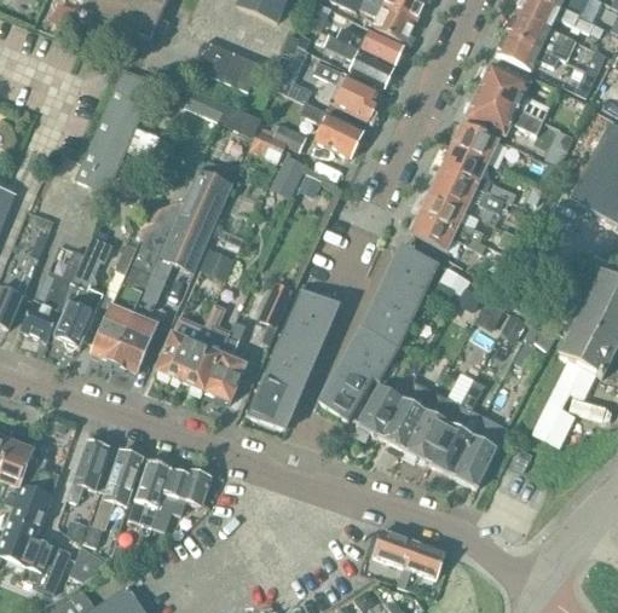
[(85,0),(82,7),(151,39),(168,0),(85,0)]
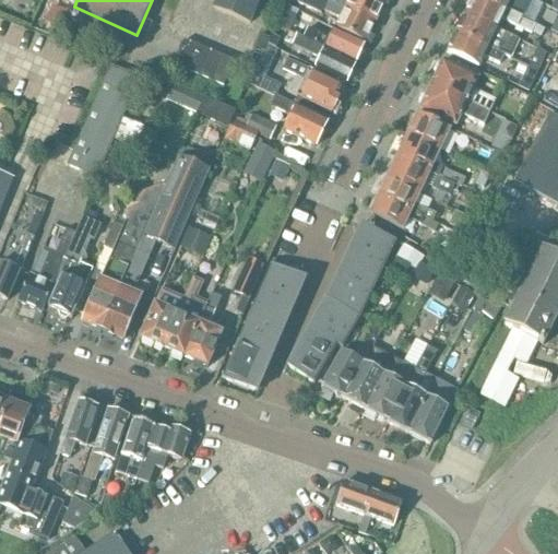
[(214,0),(213,2),(251,19),(258,0),(214,0)]
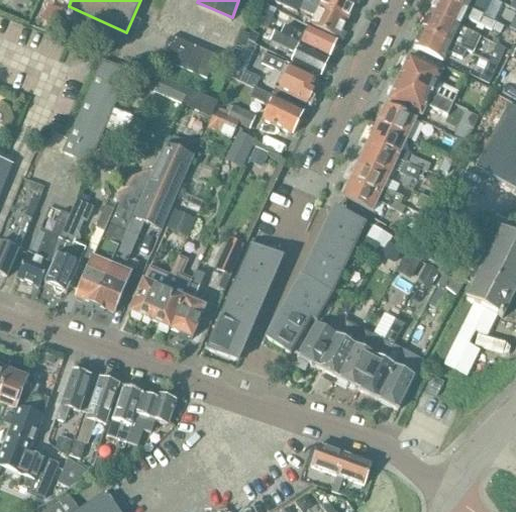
[(264,0),(255,17),(269,23),(277,6),(264,0)]
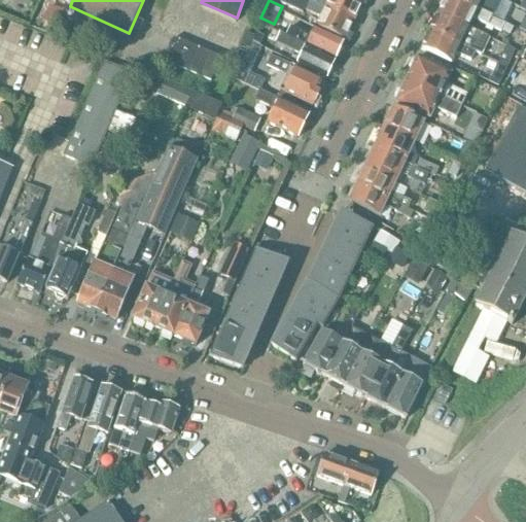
[(320,13),(316,22),(346,36),(353,20),(314,0),(284,0),(304,9),(305,6),(312,9),(320,13)]
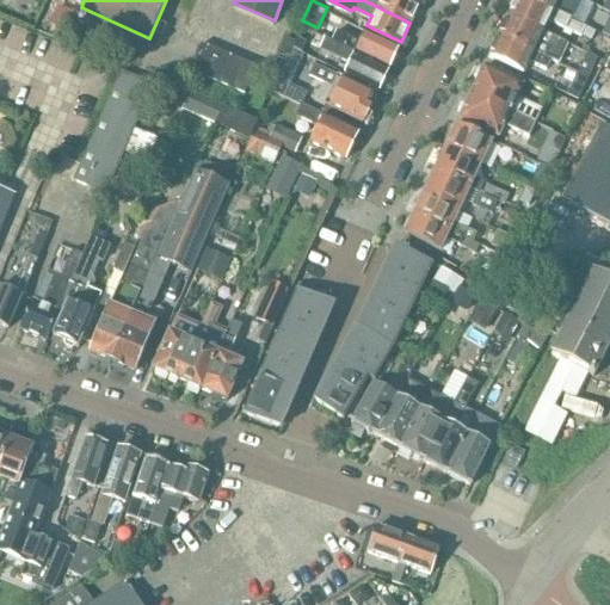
[(364,0),(410,23),(411,23),(411,22),(420,0),(364,0)]
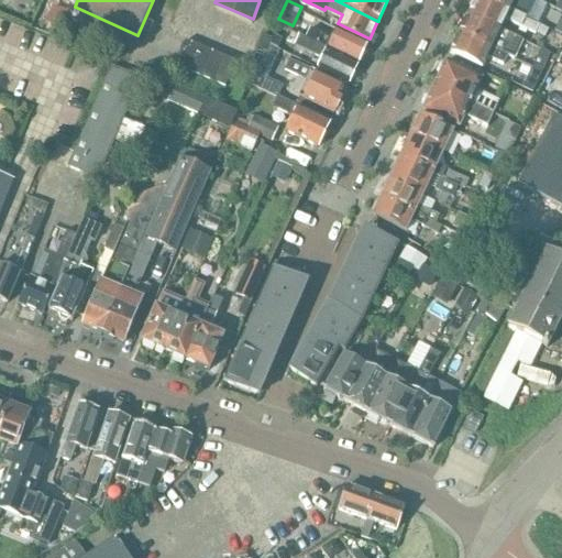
[(541,20),(496,0),(473,0),(469,10),(502,26),(502,25),(505,21),(507,15),(546,34),(550,24),(546,23),(541,20)]
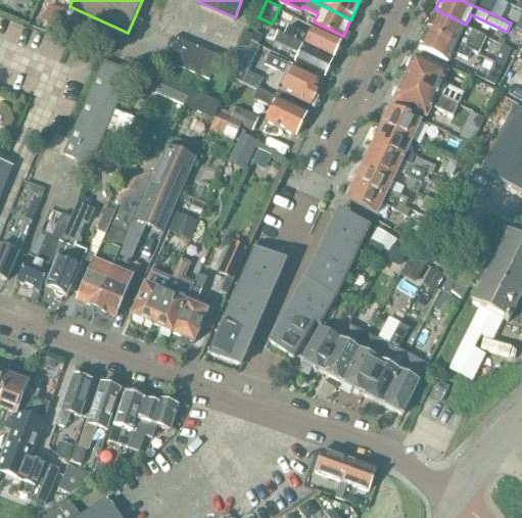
[(461,0),(503,18),(508,7),(494,0),(461,0)]
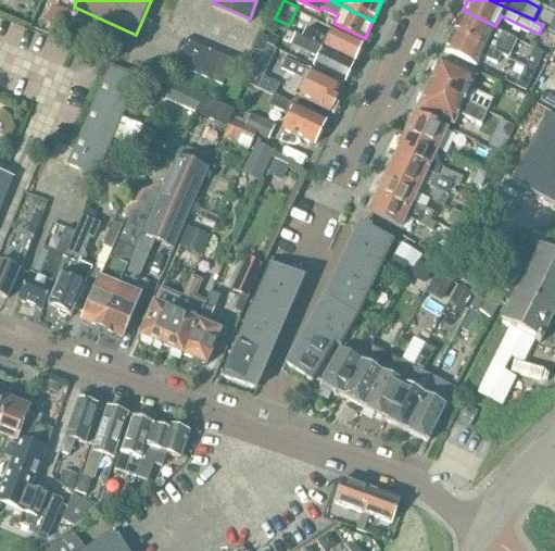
[(454,29),(502,52),(502,51),(508,54),(517,36),(495,25),(495,26),(463,10),(454,29)]
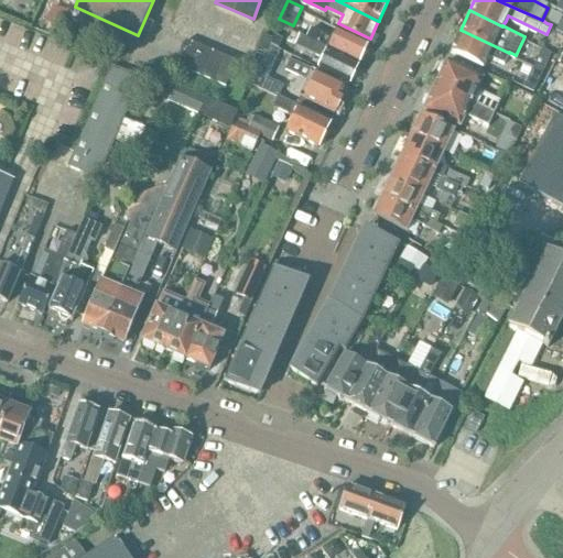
[(360,58),(370,39),(338,23),(333,34),(312,23),(310,29),(307,33),(307,34),(360,59),(360,58)]
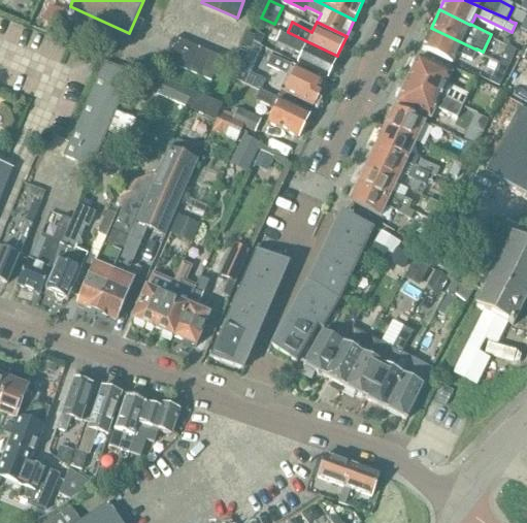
[(423,45),(454,60),(458,51),(472,57),(476,50),(431,28),(423,45)]
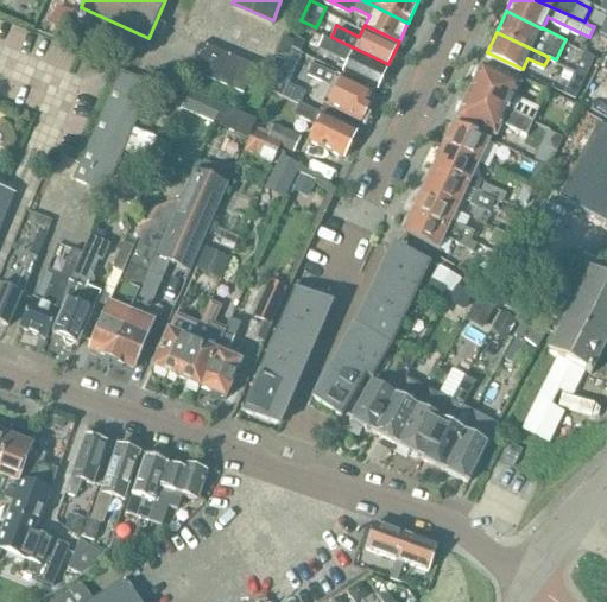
[(297,33),(292,43),(301,48),(305,38),(297,33)]
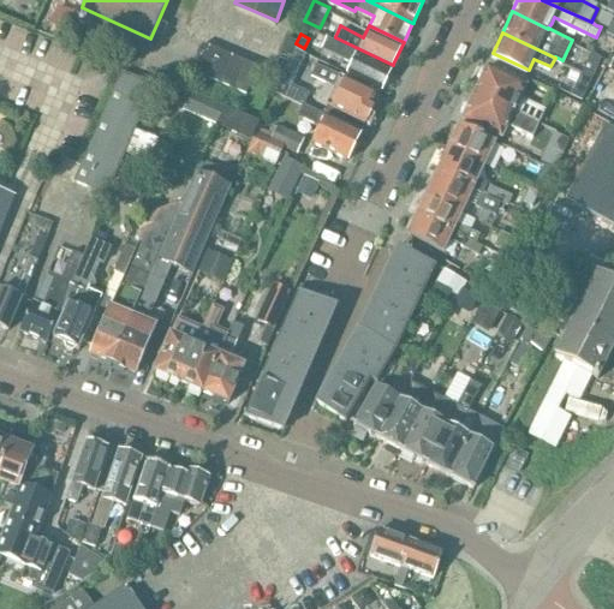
[(322,46),(329,49),(341,54),(352,60),(347,71),(364,79),(382,88),(393,65),(335,37),(327,34),(322,46)]
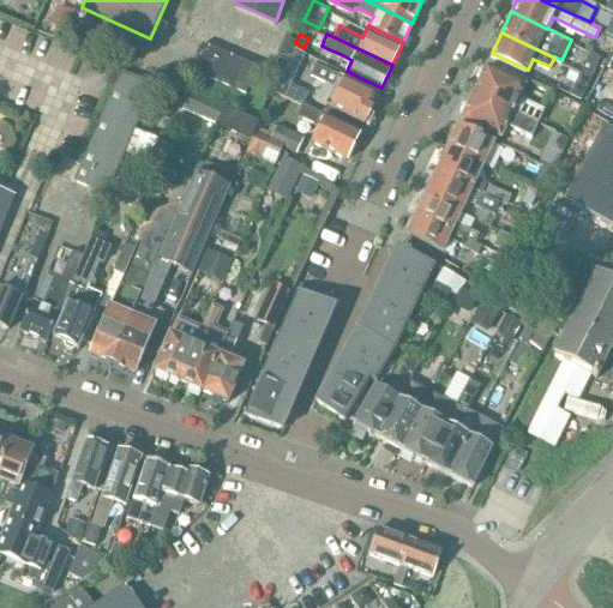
[(204,40),(202,46),(192,67),(247,90),(258,62),(204,40)]
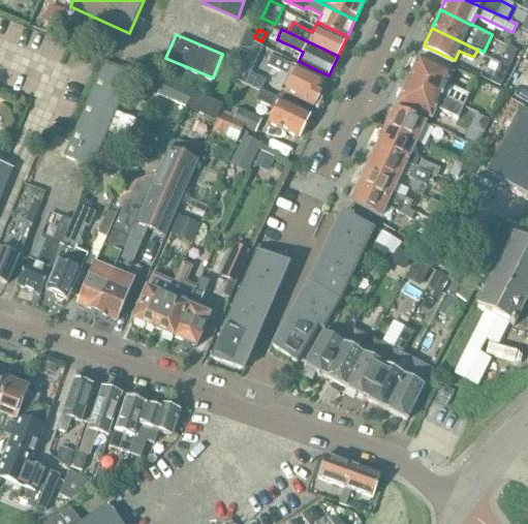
[(509,65),(518,47),(508,41),(500,60),(509,65)]
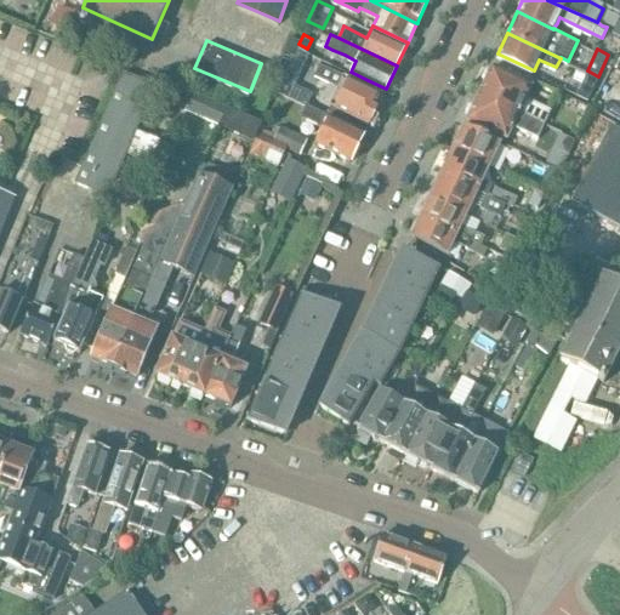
[(384,90),(350,73),(350,74),(320,61),(314,72),(326,78),(339,85),(330,102),(370,123),(375,113),(380,102),(377,102),(384,90)]
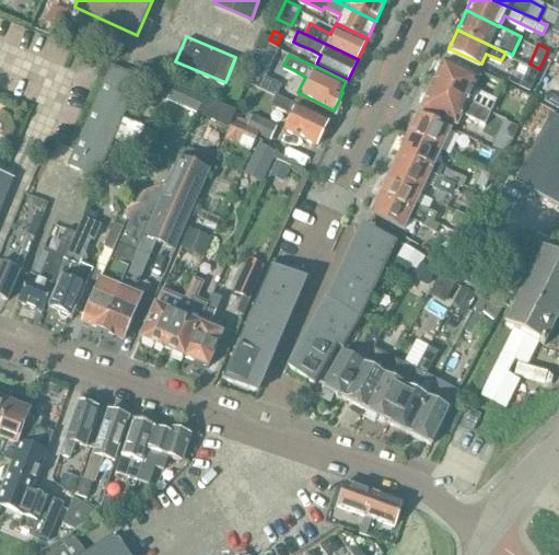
[(481,74),(444,57),(443,59),(438,60),(434,67),(437,71),(432,82),(491,111),(497,96),(475,87),(481,74)]
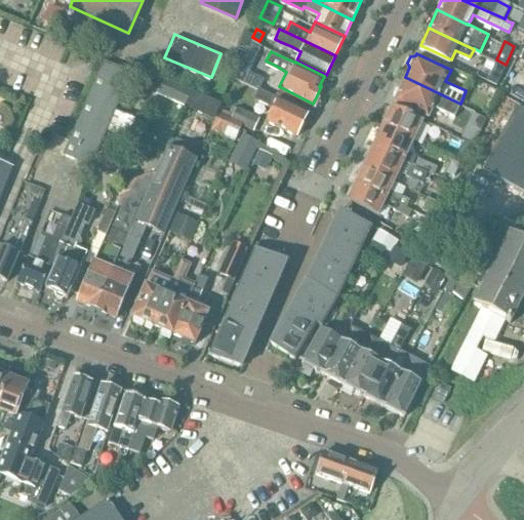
[(258,86),(259,86),(265,76),(250,69),(253,61),(245,56),(236,76),(258,87),(258,86)]
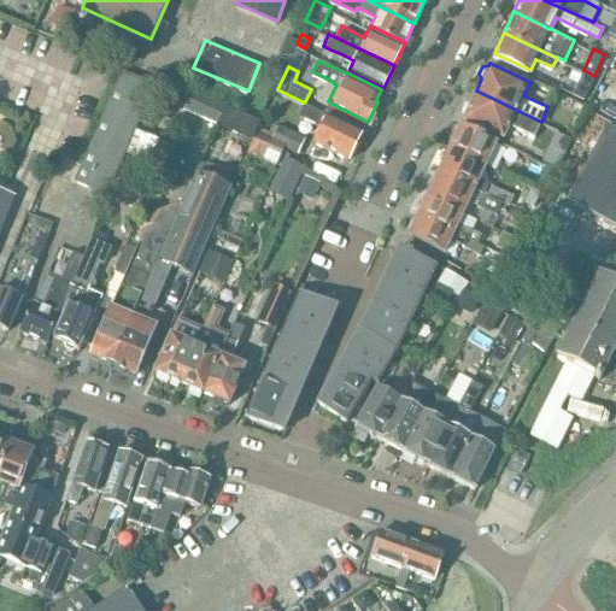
[(156,81),(122,68),(95,130),(84,156),(75,178),(109,192),(156,81)]
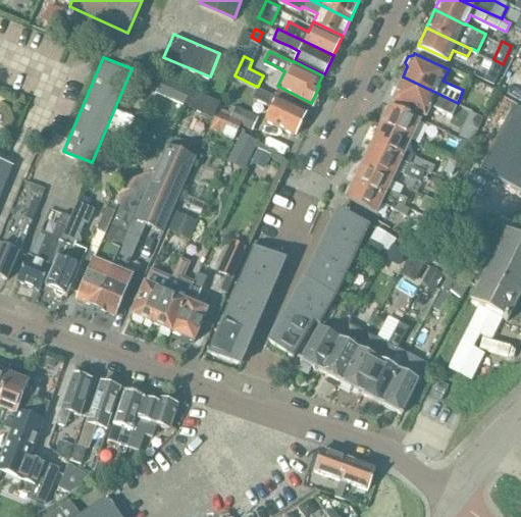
[(503,64),(493,59),(485,76),(495,82),(503,64)]
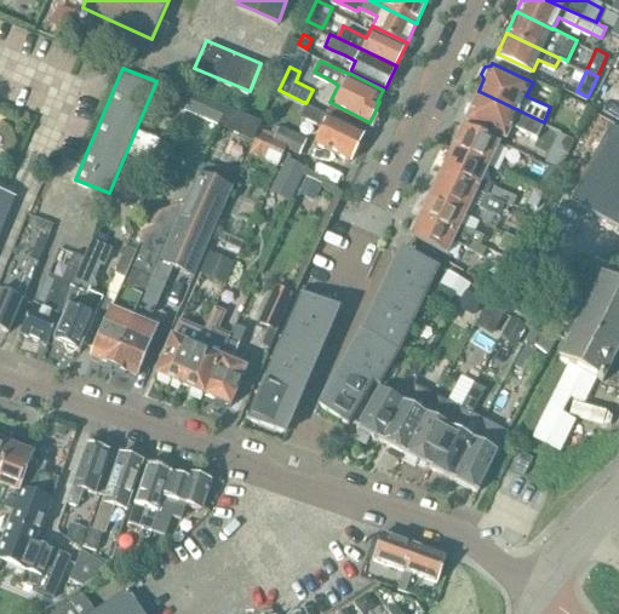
[(194,87),(187,85),(160,73),(156,81),(152,93),(185,108),(185,105),(194,87)]
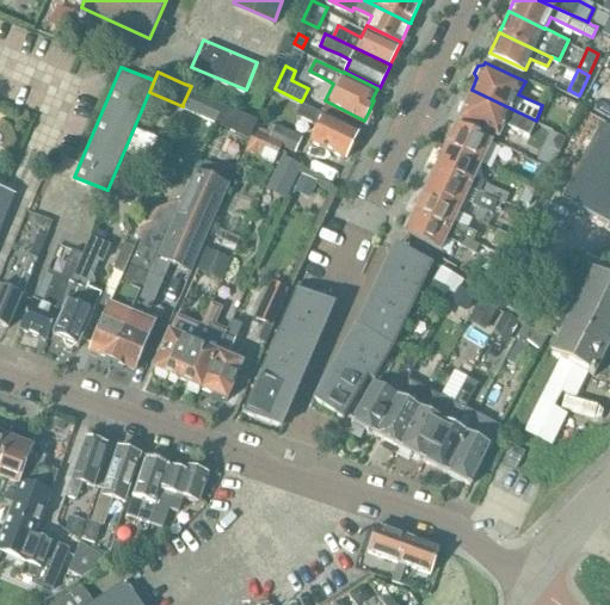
[(183,104),(216,119),(225,102),(191,86),(183,104)]
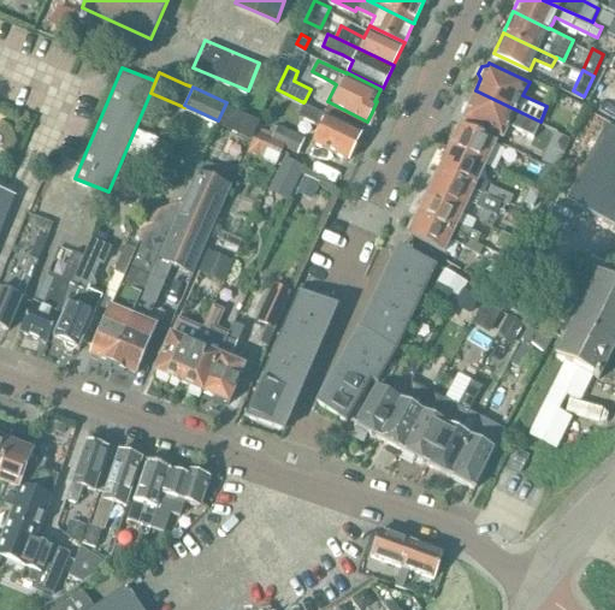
[(540,122),(475,90),(471,99),(466,100),(462,108),(465,113),(463,116),(504,135),(510,123),(534,134),(540,122)]
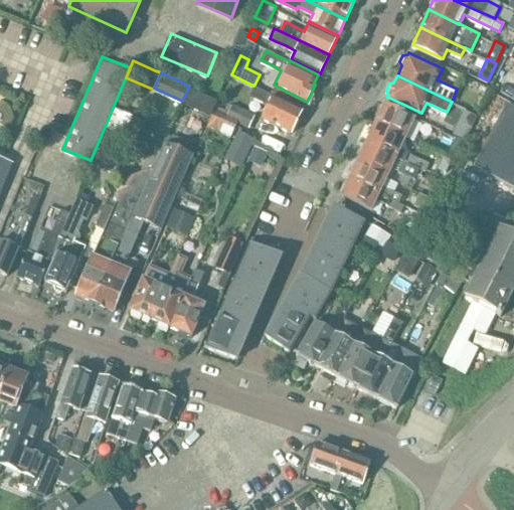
[(303,109),(254,85),(253,85),(253,86),(248,95),(268,104),(262,117),(292,131),(303,109)]
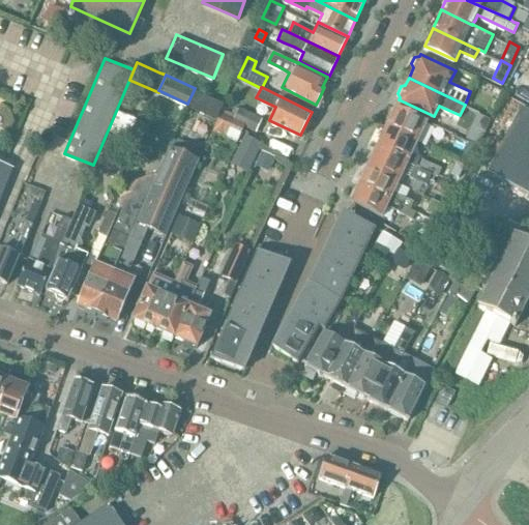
[(263,115),(240,104),(237,111),(234,117),(245,122),(245,123),(257,128),(263,115)]
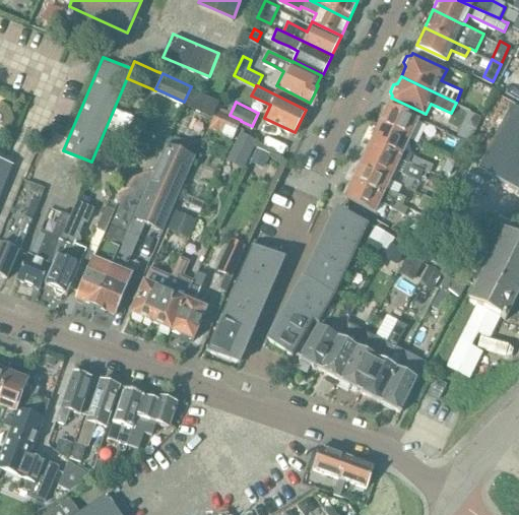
[(380,122),(411,137),(420,117),(389,103),(380,122)]
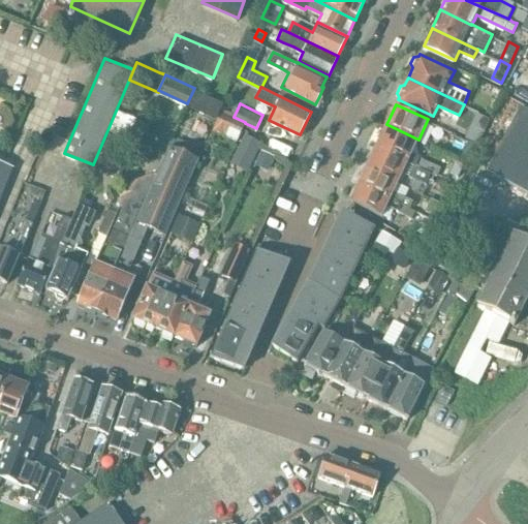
[(527,108),(522,104),(487,170),(527,190),(527,108)]
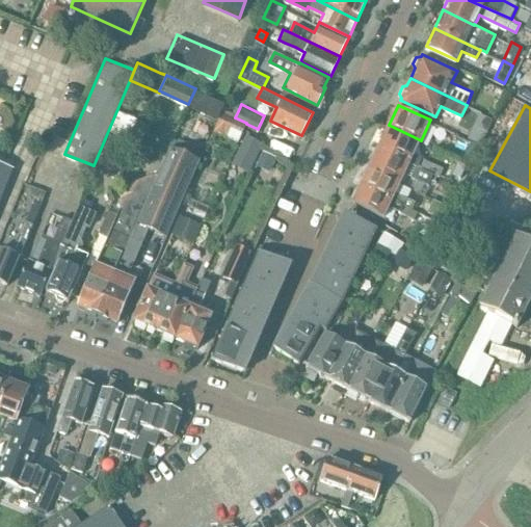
[(227,134),(232,123),(244,128),(246,124),(246,123),(235,117),(221,111),(214,129),(227,134)]
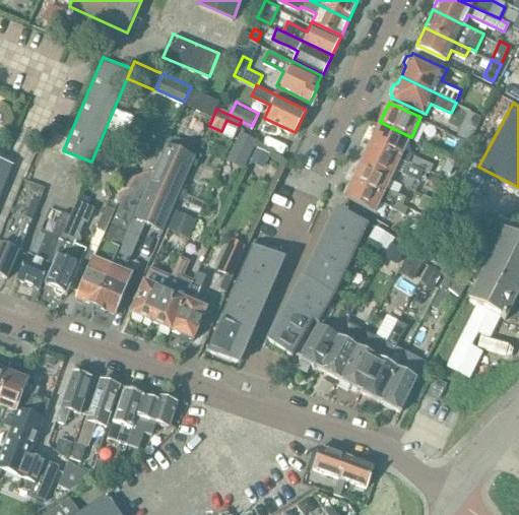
[(405,148),(411,137),(380,122),(371,141),(370,142),(401,157),(408,161),(425,168),(430,171),(434,162),(419,155),(405,148)]
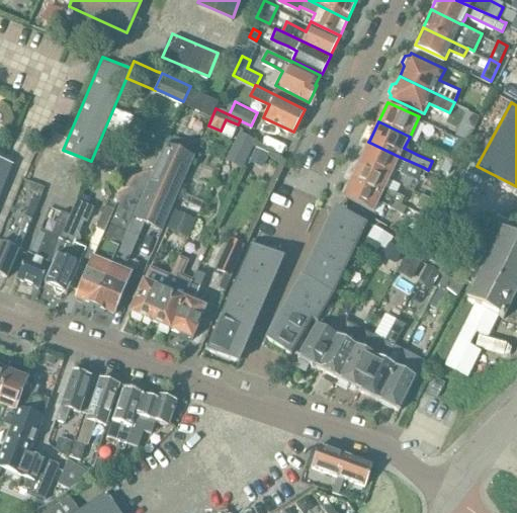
[(461,121),(455,133),(468,139),(474,127),(461,121)]
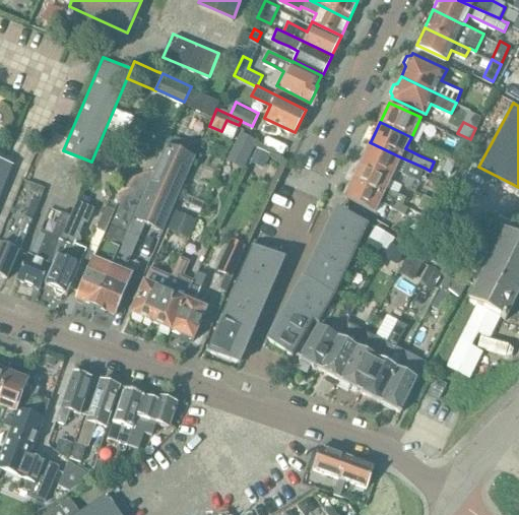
[(241,130),(237,138),(253,146),(257,138),(241,130)]
